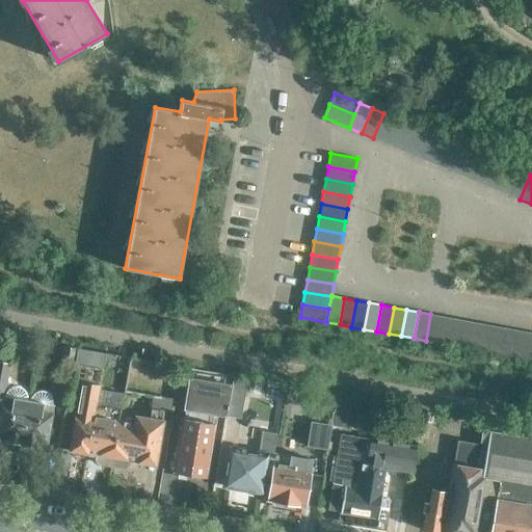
[(426,341),(439,343),(443,316),(430,314),(426,341)]
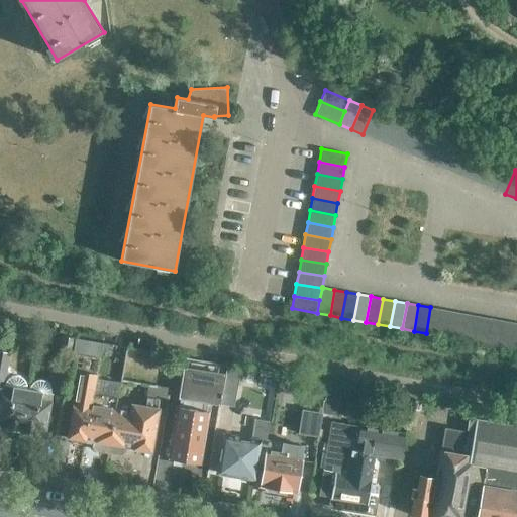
[(426,333),(438,335),(442,310),(430,307),(426,333)]
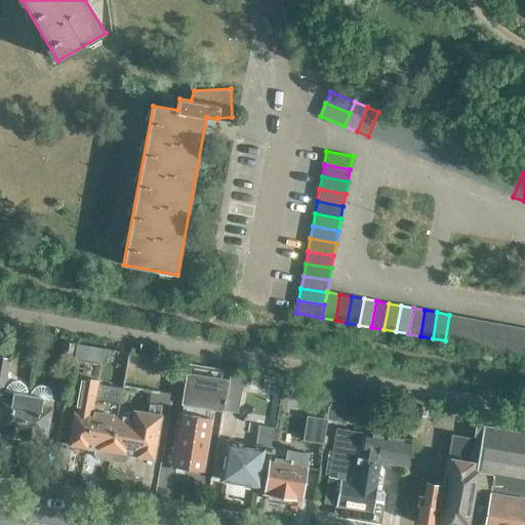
[(457,342),(461,317),(449,315),(445,340),(457,342)]
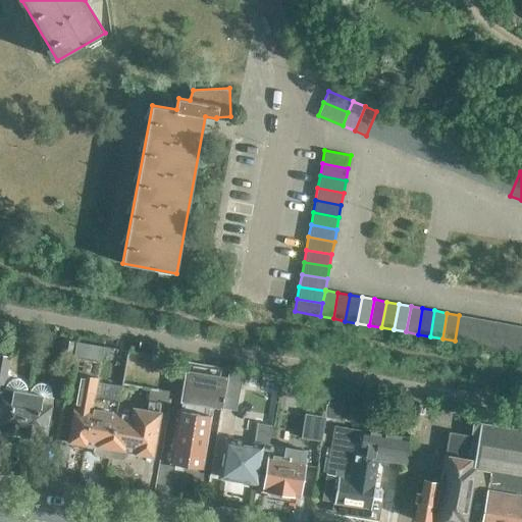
[(466,343),(471,317),(459,315),(455,341),(466,343)]
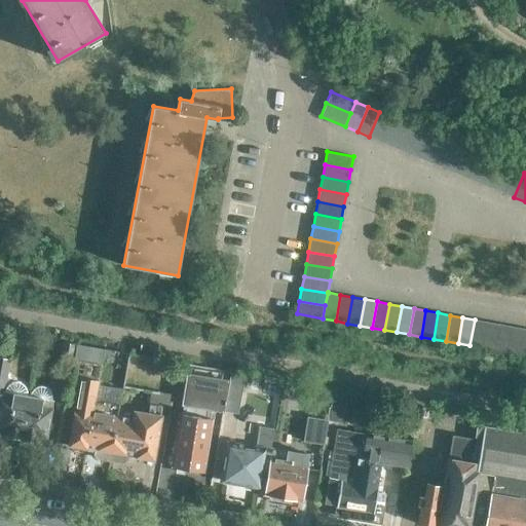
[(482,348),(487,322),(475,320),(470,345),(482,348)]
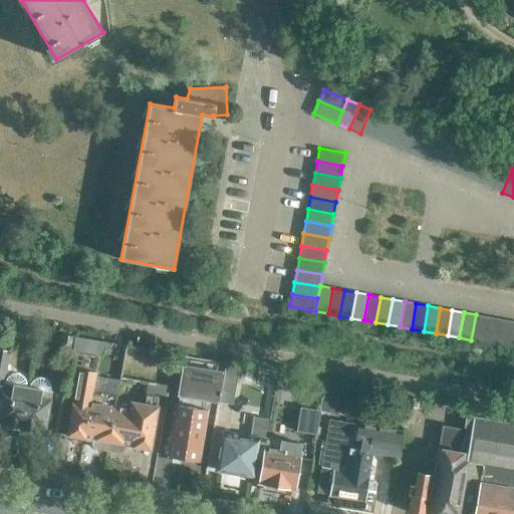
[(483,342),(488,316),(476,314),(471,340),(483,342)]
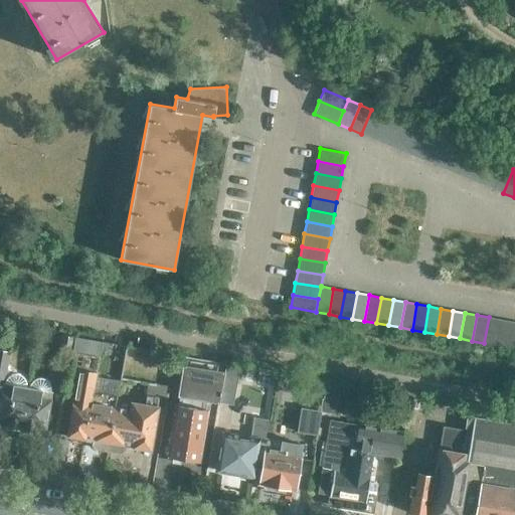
[(489,317),(484,343),(496,345),(501,320),(489,317)]
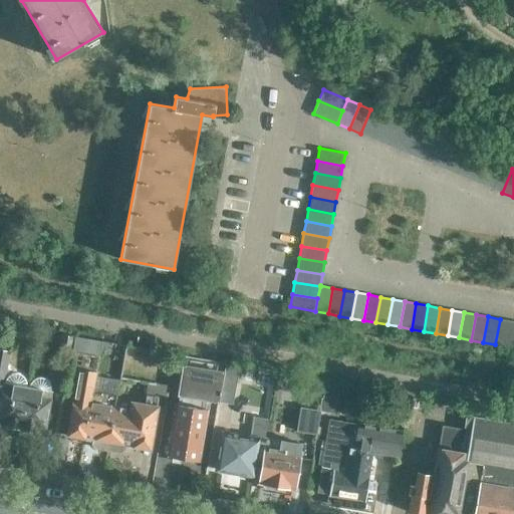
[(507,346),(512,321),(500,319),(495,344),(507,346)]
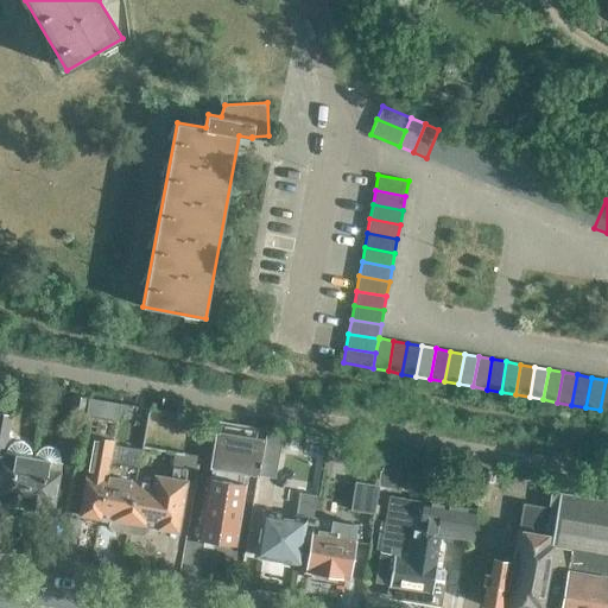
[(86,419),(89,398),(71,396),(68,417),(86,419)]
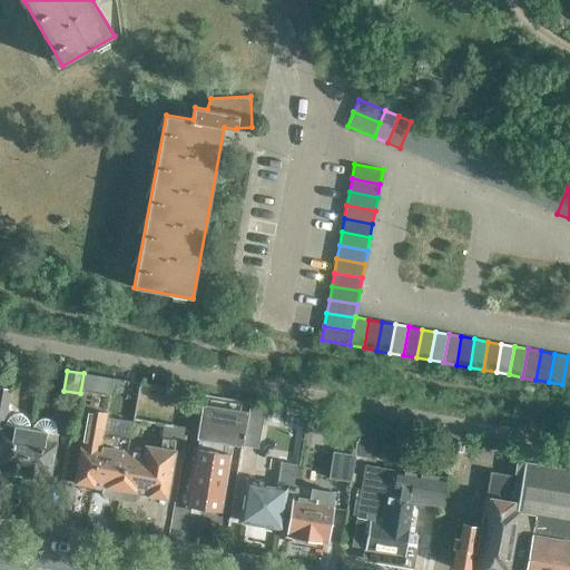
[(114,377),(84,373),(80,393),(74,432),(84,434),(75,482),(95,485),(95,484),(105,434),(108,412),(114,377)]
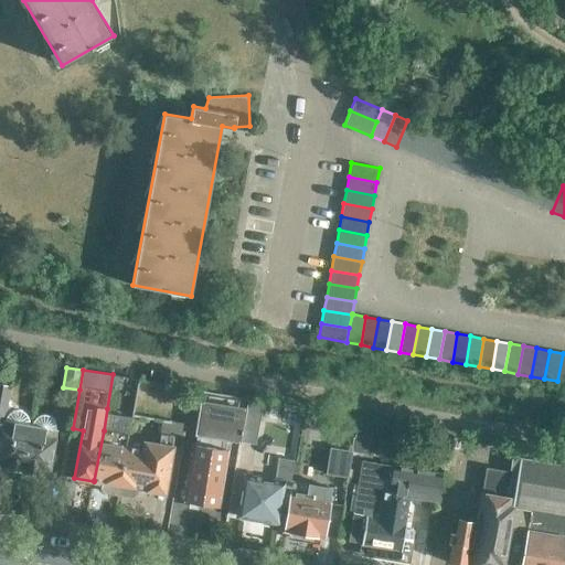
[(141,448),(127,446),(118,494),(131,497),(136,494),(136,488),(147,490),(146,491),(166,493),(174,445),(173,445),(174,436),(177,422),(171,420),(174,400),(177,385),(139,379),(132,416),(162,420),(160,433),(159,443),(144,439),(141,448)]
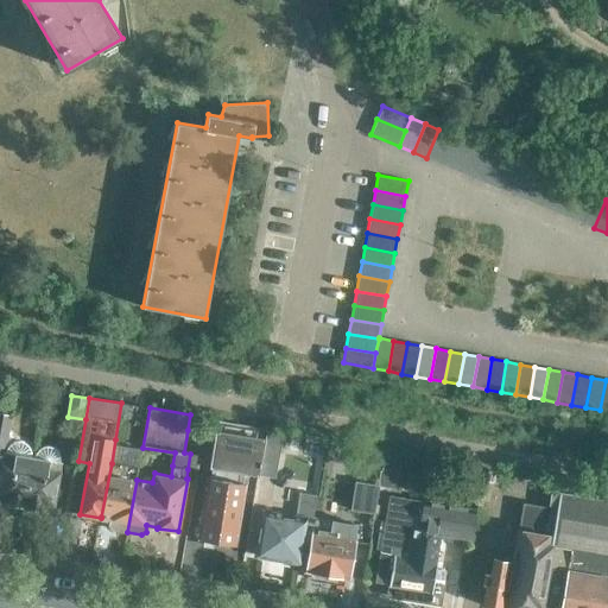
[(24,507),(32,456),(31,456),(31,453),(30,448),(26,445),(23,443),(19,442),(13,443),(10,444),(10,445),(7,448),(7,449),(6,450),(6,453),(4,451),(11,416),(0,412),(0,455),(2,456),(0,472),(0,495),(5,498),(4,504),(24,507)]
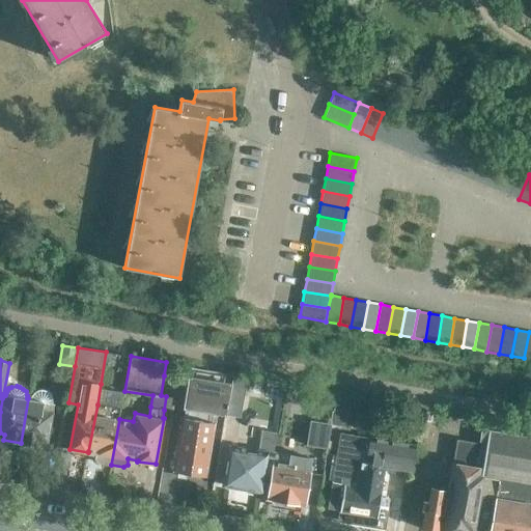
[(224,415),(231,375),(191,367),(173,471),(192,474),(194,478),(198,478),(201,476),(206,477),(217,414),(224,415)]
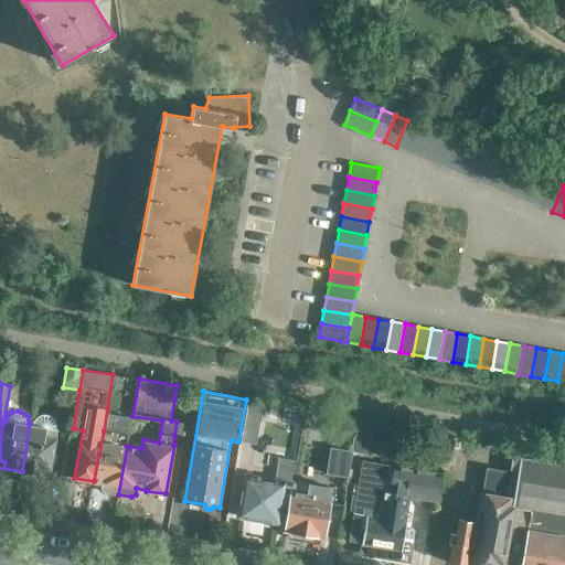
[(263,403),(246,400),(238,441),(241,441),(242,440),(255,444),(263,403)]
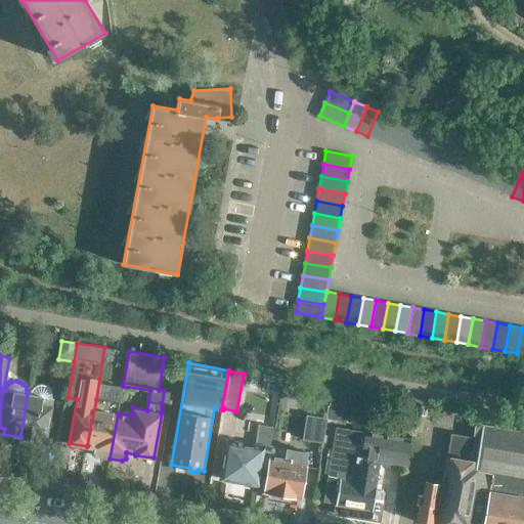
[(28,393),(20,437),(38,440),(39,435),(47,436),(54,398),(52,397),(52,394),(51,392),(49,389),(47,387),(44,386),(41,385),(39,385),(37,386),(34,387),(32,390),(31,390),(30,393),(28,393)]
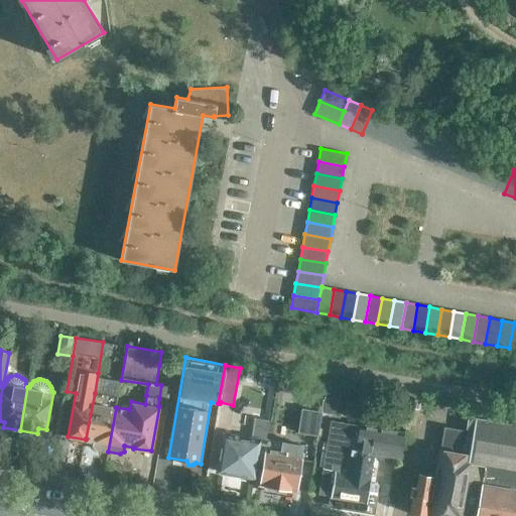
[(324,398),(317,435),(321,412),(336,414),(340,386),(327,384),(324,398)]
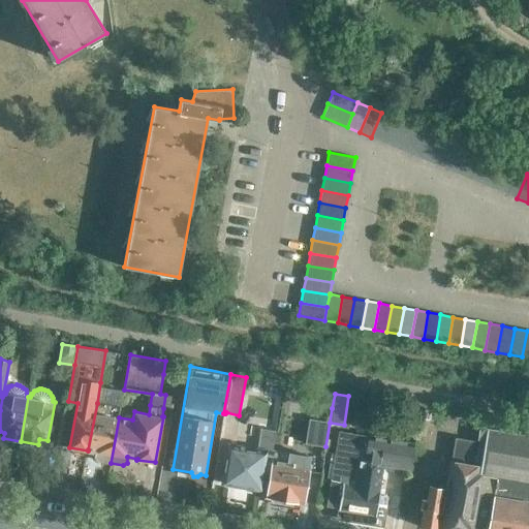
[(111,463),(119,417),(121,406),(103,403),(103,404),(97,403),(88,449),(96,452),(95,458),(98,461),(111,463)]
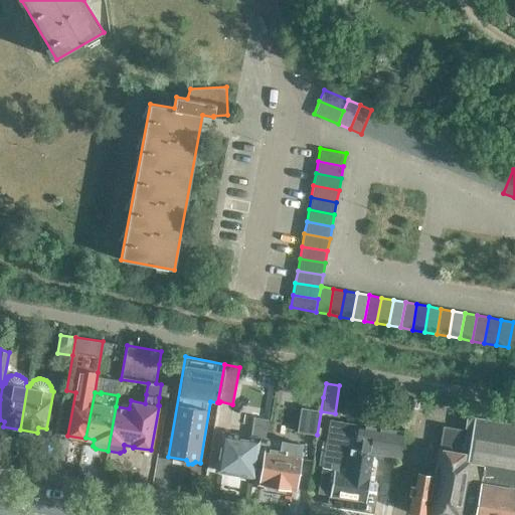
[(317,435),(323,397),(306,395),(304,408),(301,407),(297,432),(317,435)]
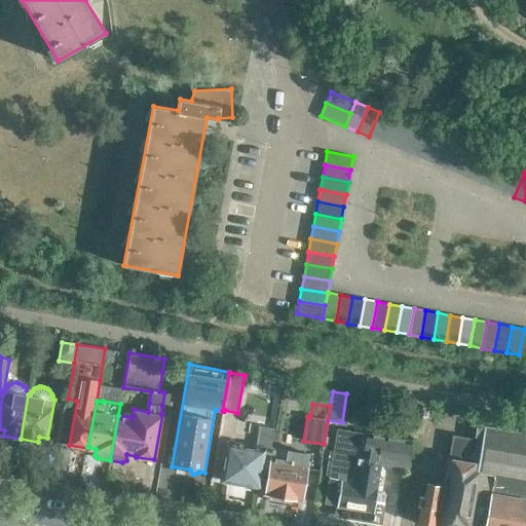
[(426,417),(428,408),(419,407),(418,415),(426,417)]
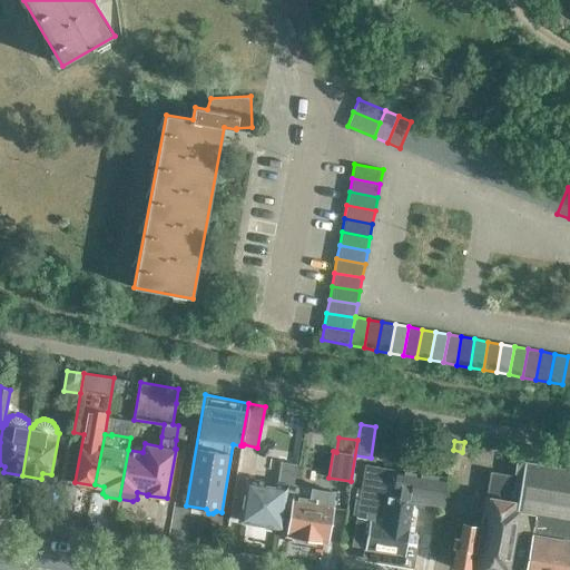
[(513,569),(518,569),(536,462),(519,460),(516,475),(489,471),(479,527),(471,569),(507,569),(508,569),(513,569)]
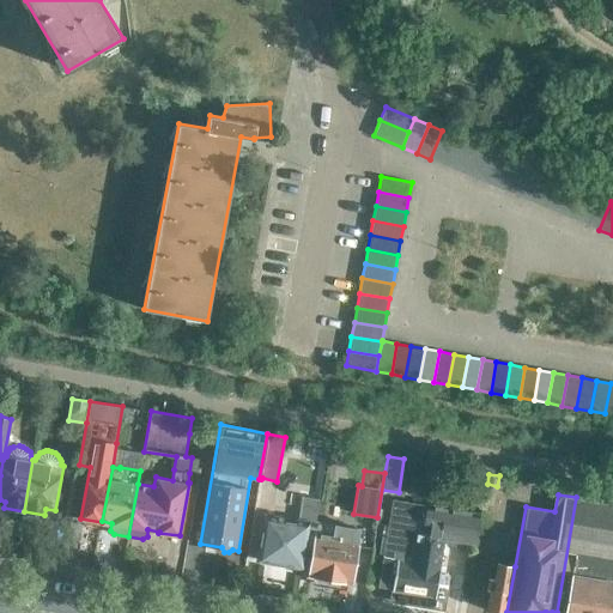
[(309,566),(316,521),(319,498),(302,496),(298,520),(267,514),(260,559),(309,566)]
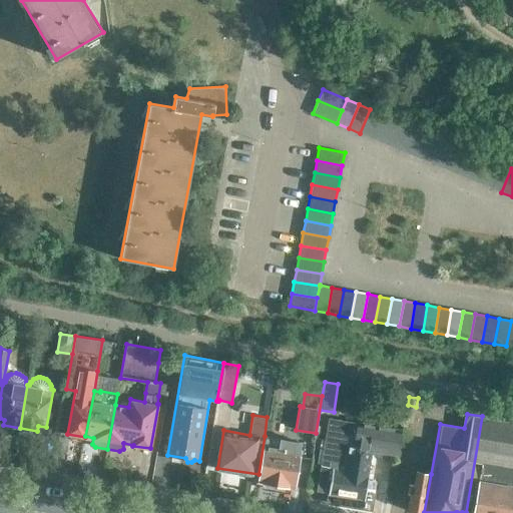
[(473,512),(479,480),(512,486),(512,421),(482,416),(466,512),(469,512),(473,512)]
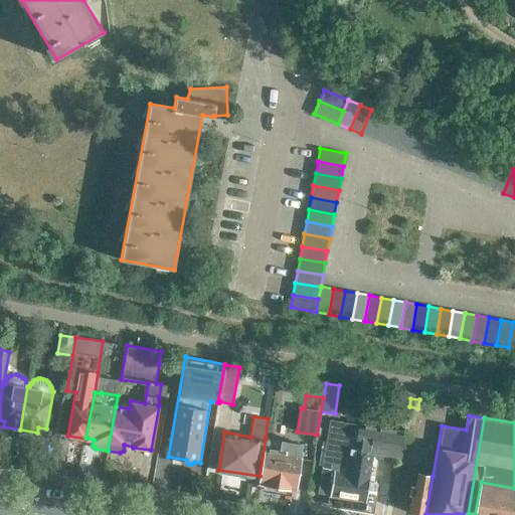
[(350,508),(362,424),(330,419),(325,450),(318,493),(329,495),(328,504),(350,508)]
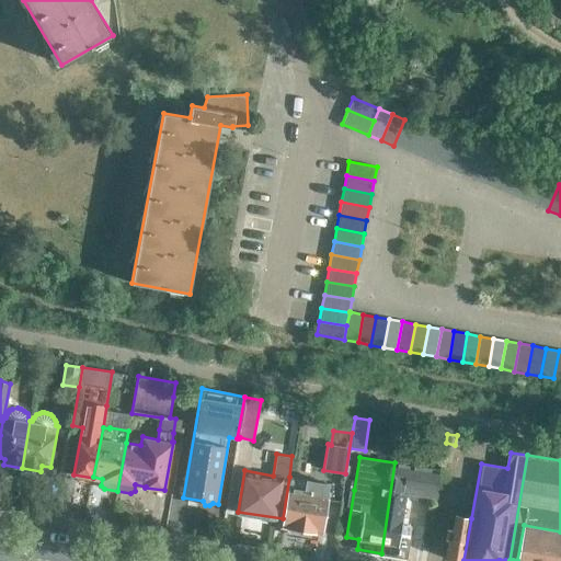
[(439,469),(395,462),(381,553),(405,557),(409,539),(400,538),(408,492),(437,496),(437,492),(436,492),(439,469)]
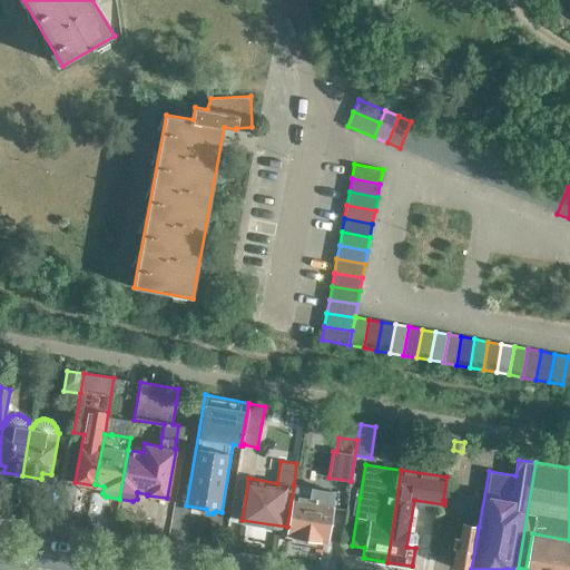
[(336,491),(294,484),(287,527),(286,537),(292,537),(292,542),(321,547),(322,542),(328,543),(336,491)]
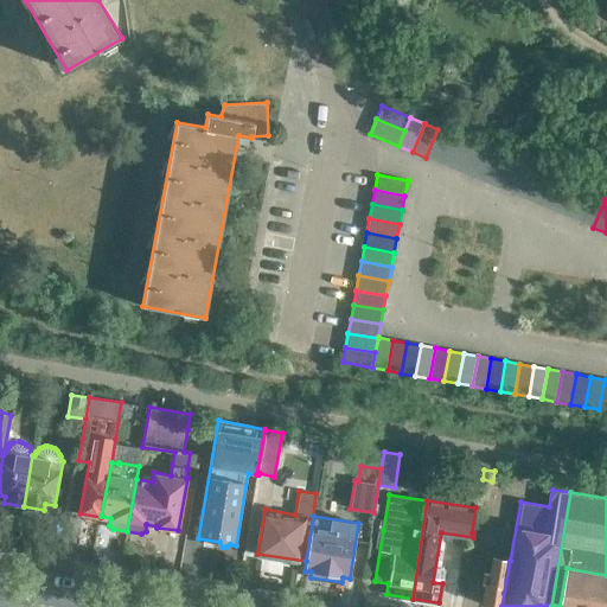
[(481,604),(499,606),(502,606),(510,561),(492,557),(489,573),(484,573),(481,585),(485,585),(481,604)]
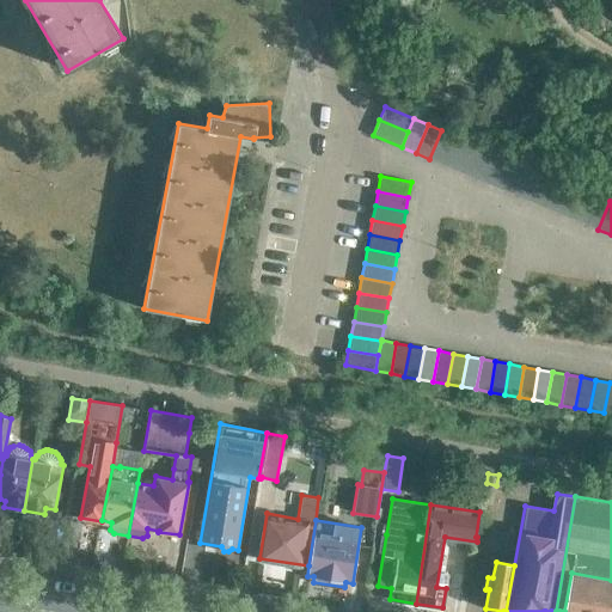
[(611,580),(571,573),(564,611),(609,611),(611,601),(611,580)]
